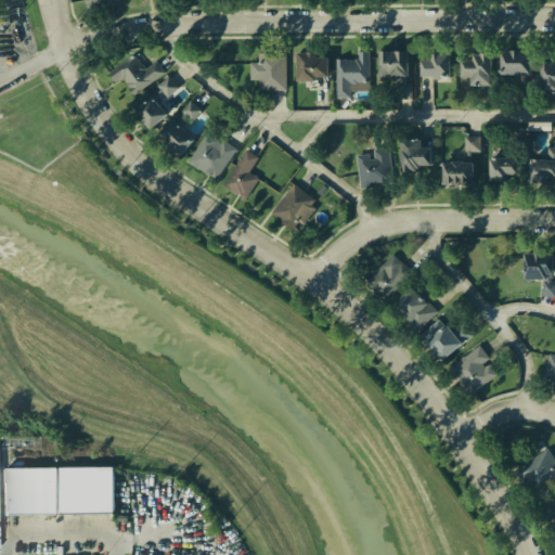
[(336,60),(346,60),(358,60),(358,51),(369,51),(369,81),(358,81),(349,81),(349,95),(336,95),(336,60)]
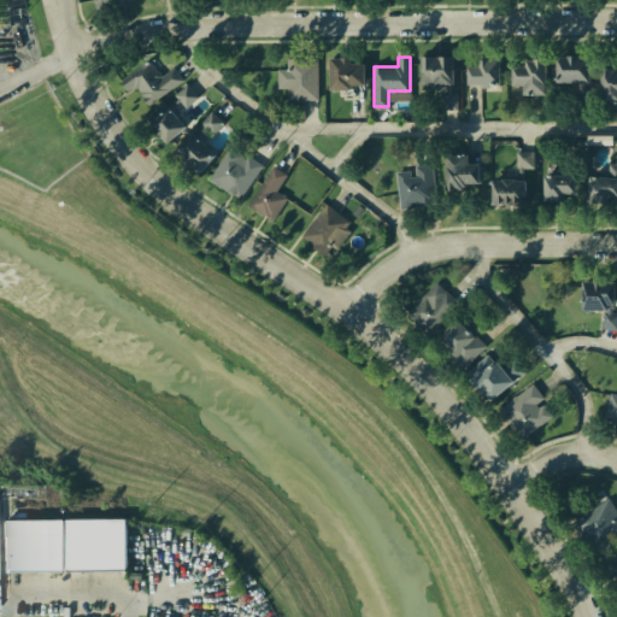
[(447,87),(419,88),(418,58),(451,57),(452,94),(458,93),(459,111),(440,112),(439,94),(447,94),(447,87)]
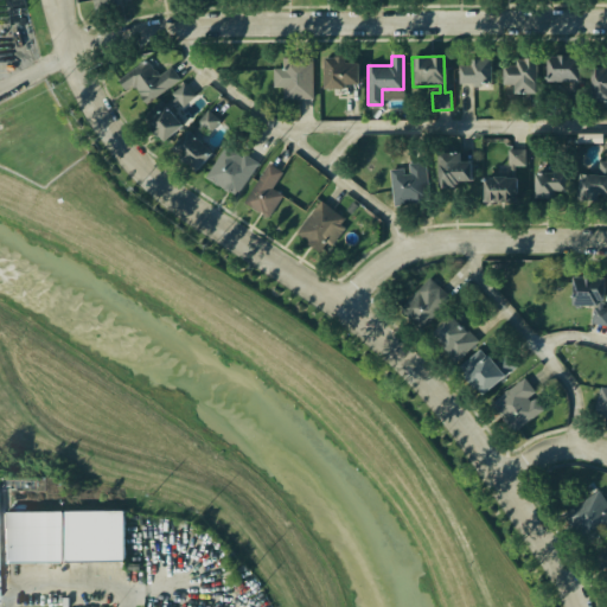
[(323,57),(344,57),(344,64),(356,64),(356,84),(344,83),(344,89),(323,89),(323,57)]
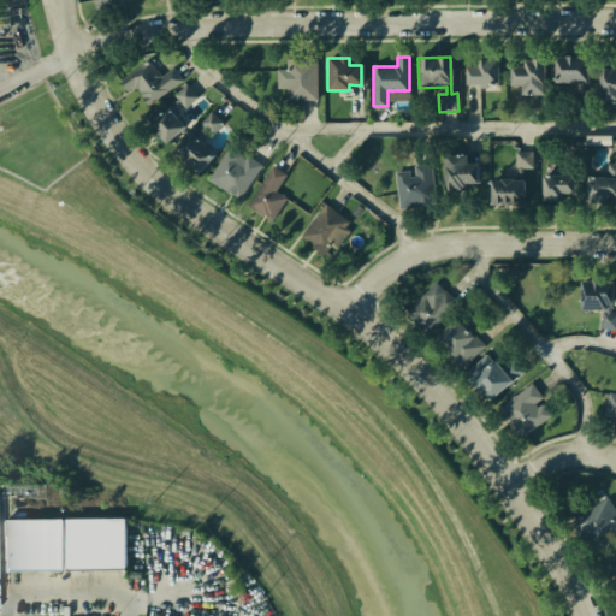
[(552,59),(590,58),(591,81),(554,82),(552,59)]
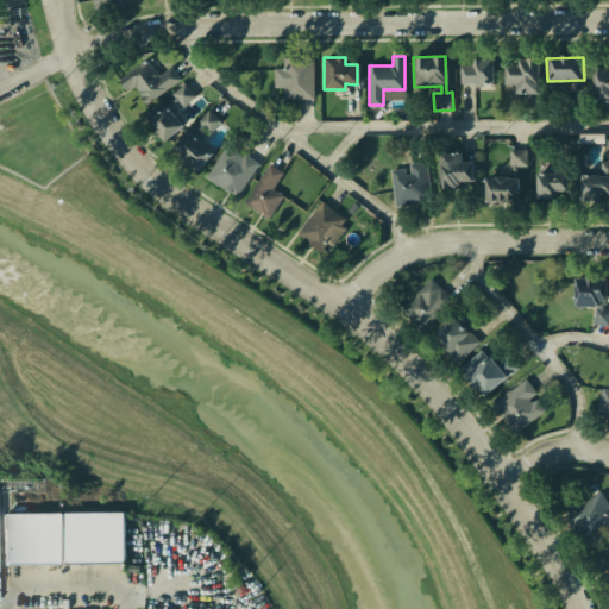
[(314,58),(314,98),(286,98),(286,88),(277,88),(277,71),(286,71),(286,58),(314,58)]
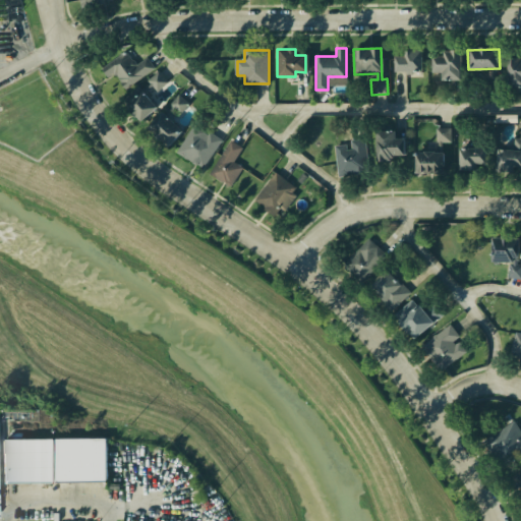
[(121,95),(102,69),(125,51),(136,65),(146,58),(154,68),(121,95)]
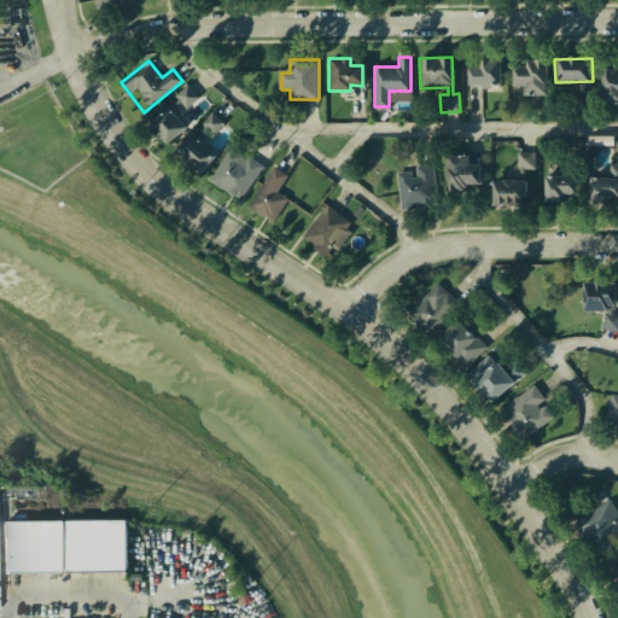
[(497,83),(467,83),(467,66),(478,66),(478,60),(497,60),(497,83)]
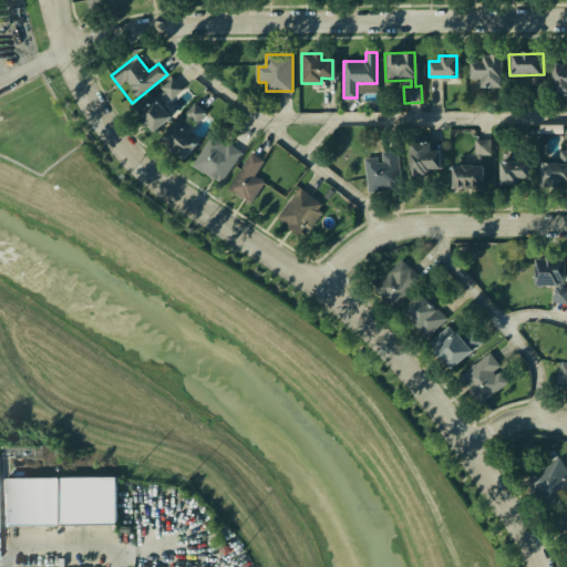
[(502,55),(502,86),(481,86),(481,78),(470,78),(470,62),(481,62),(481,55),(502,55)]
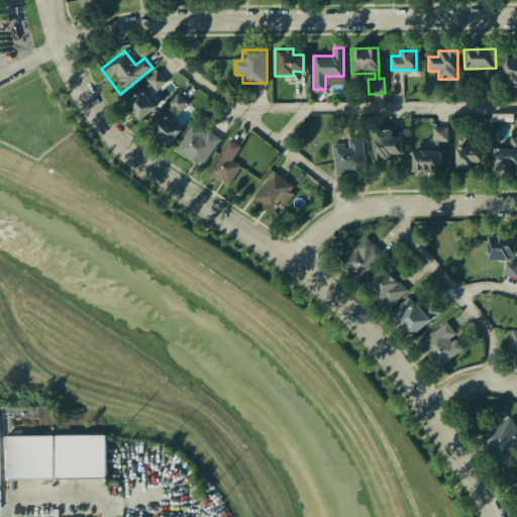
[(502,58),(516,56),(516,89),(509,89),(509,85),(503,85),(502,58)]
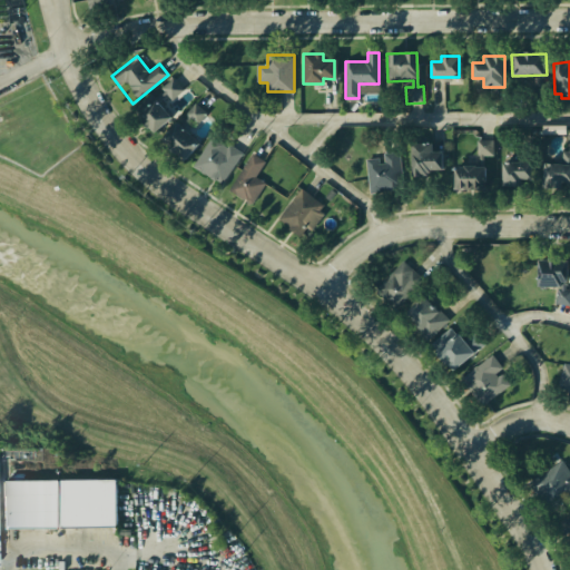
[(155,100),(154,100),(165,91),(161,87),(174,78),(183,89),(170,99),(167,95),(158,101),(170,117),(151,131),(137,115),(137,108),(145,107),(155,100)]
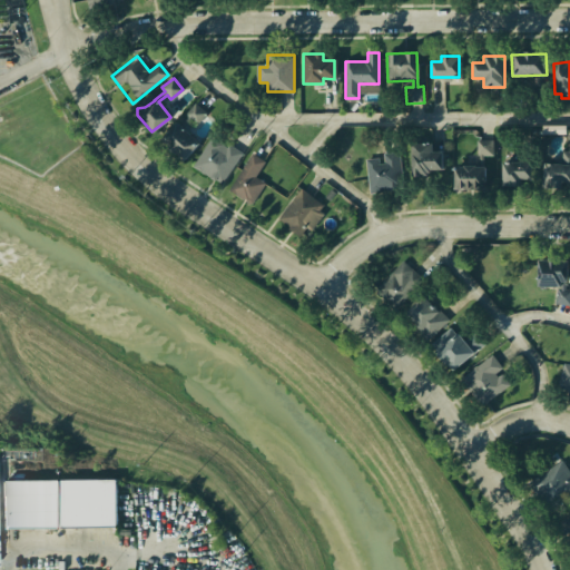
[(183,128),(194,138),(178,156),(160,140),(177,123),(179,125),(187,117),(185,115),(196,104),(207,114),(196,126),(190,120),(183,128)]
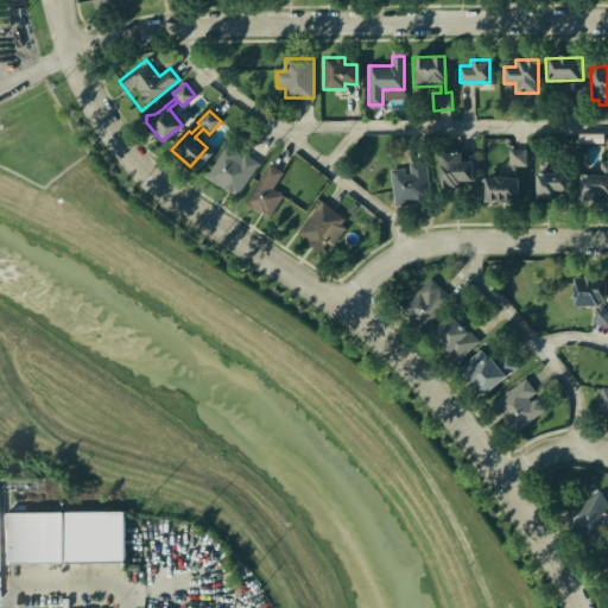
[(207,175),(227,147),(241,158),(245,153),(260,164),(236,196),(207,175)]
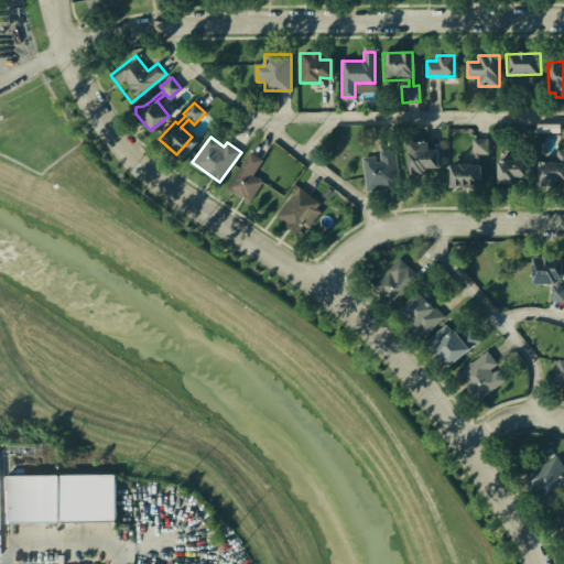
[(489,139),(473,139),(473,154),(489,154),(489,139)]
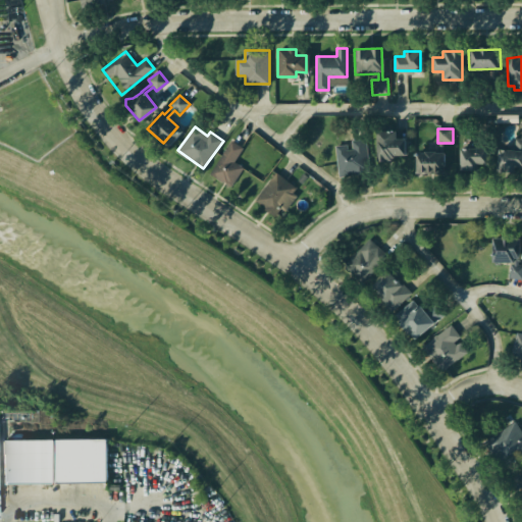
[(404,139),(405,154),(393,155),(393,159),(375,161),(374,142),(376,142),(375,133),(395,132),(395,140),(404,139)]
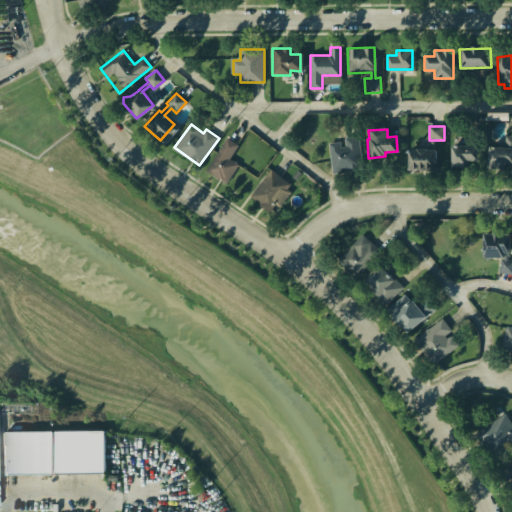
[(206,168),(227,137),(238,145),(229,157),(238,164),(226,182),(206,168)]
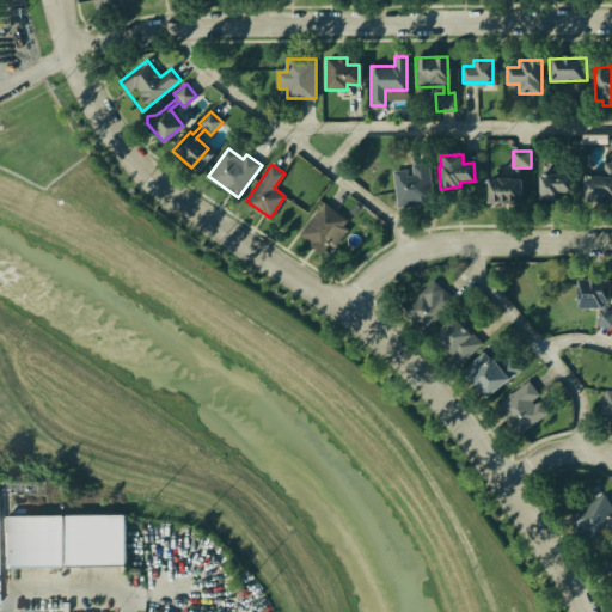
[(393,171),(408,169),(409,176),(414,175),(412,167),(430,165),(436,201),(398,207),(393,171)]
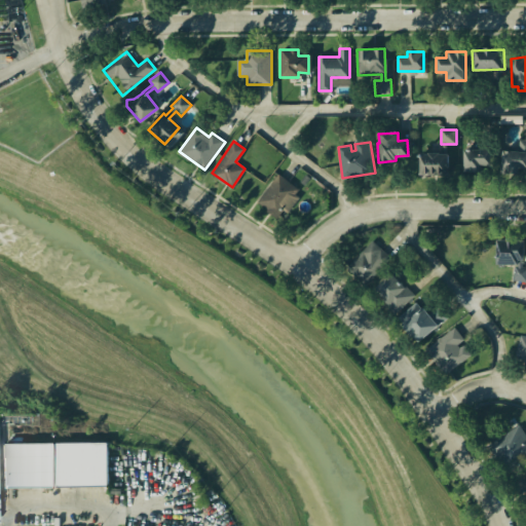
[(463,151),(490,150),(491,166),(476,166),(476,172),(463,172),(463,151)]
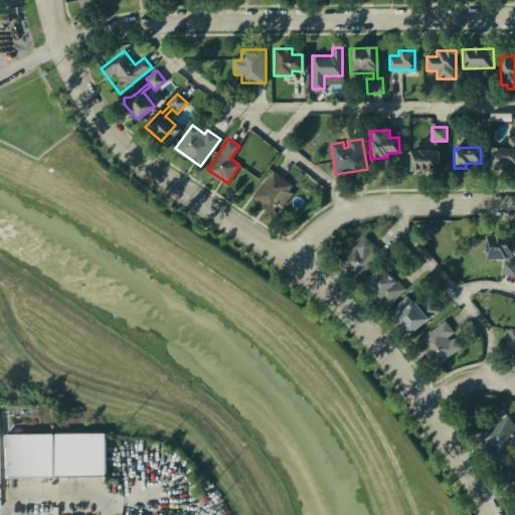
[(491,148),(514,149),(514,164),(490,163),(491,148)]
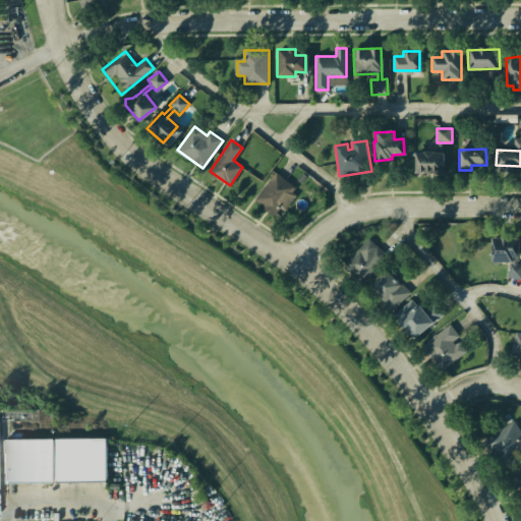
[(414,153),(443,154),(443,173),(414,173),(414,153)]
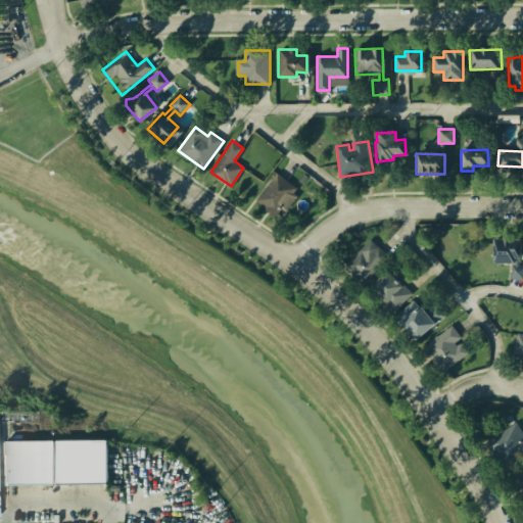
[(256,200),(275,173),(297,188),(293,194),(297,197),(286,212),(282,209),(278,216),(256,200)]
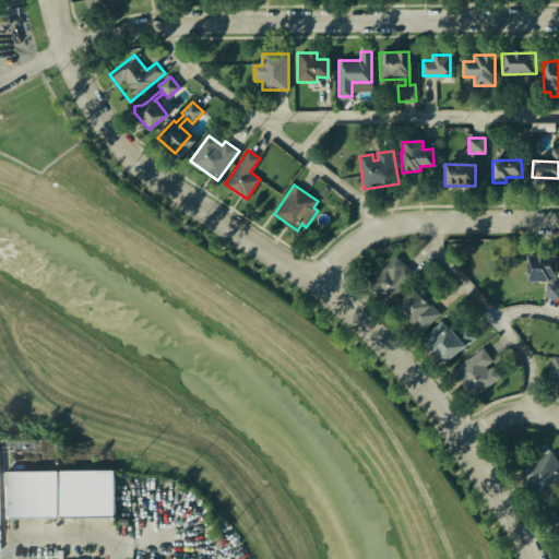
[(395,256),(415,275),(389,302),(369,284),(395,256)]
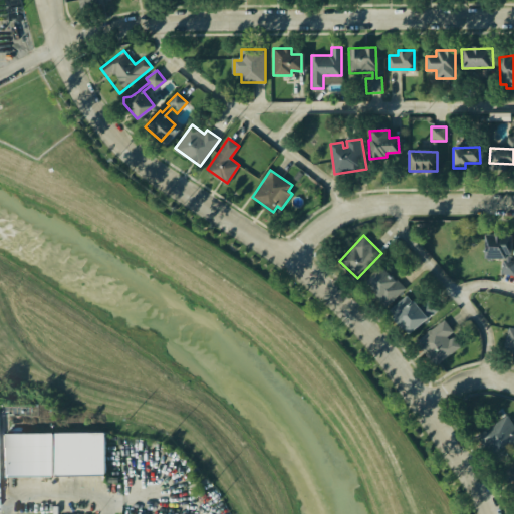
[(485,236),(509,236),(510,260),(513,260),(513,273),(501,273),(501,259),(507,259),(507,254),(503,254),(503,258),(485,258),(485,236)]
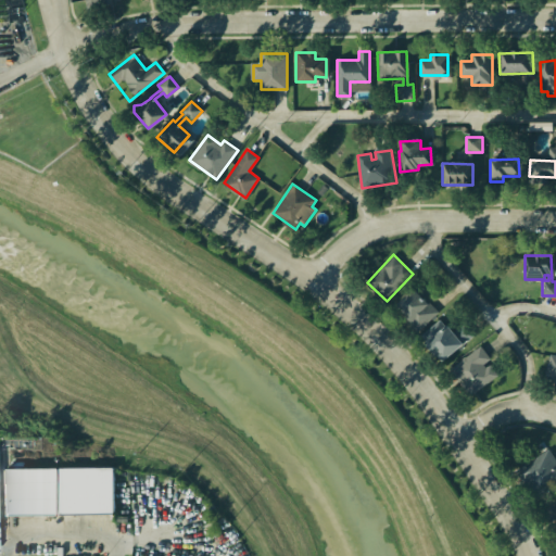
[(419,330),(399,305),(415,292),(426,304),(429,301),(439,314),(419,330)]
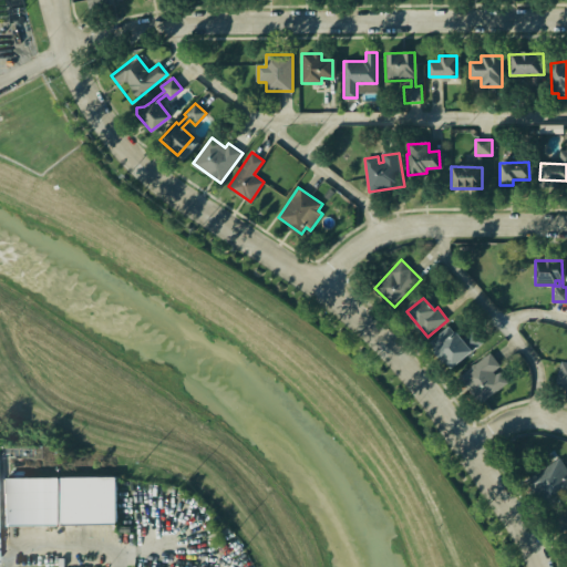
[(468,350),(447,368),(432,349),(435,347),(432,342),(447,329),(451,333),(453,331),(468,350)]
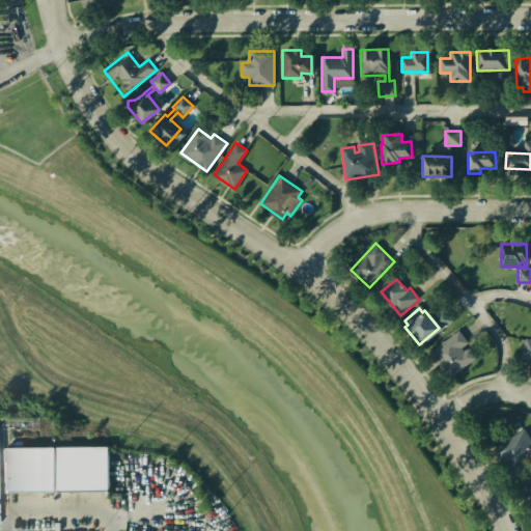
[(458,331),(468,343),(462,348),(464,351),(467,347),(475,359),(448,379),(428,353),(458,331)]
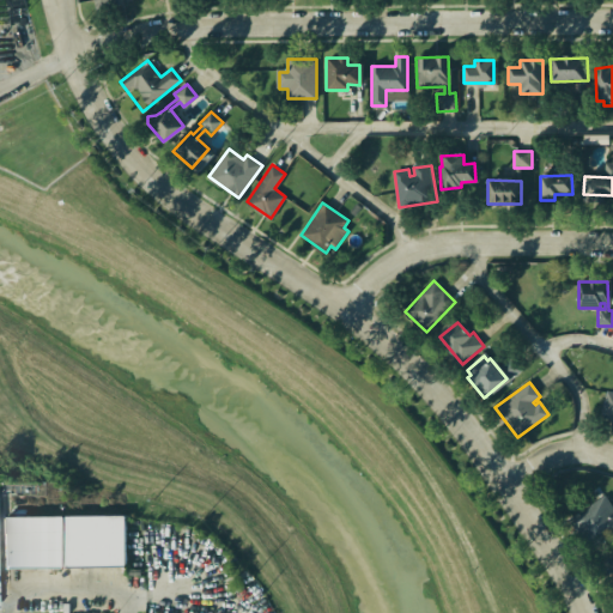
[(612,422),(596,418),(605,388),(612,389),(612,422)]
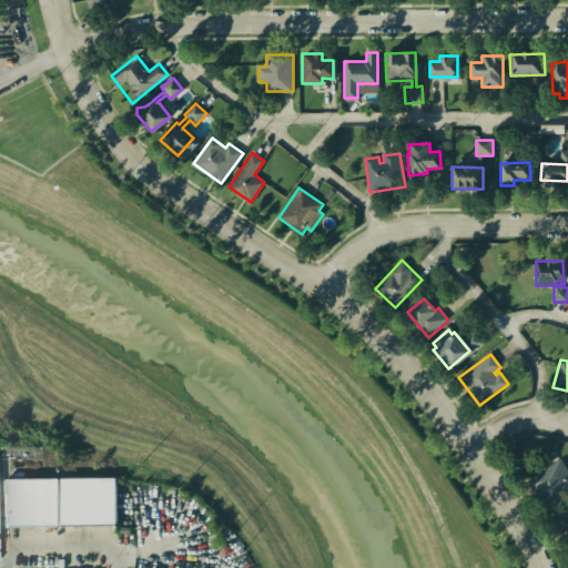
[(530,478),(560,459),(567,472),(567,501),(551,513),(530,478)]
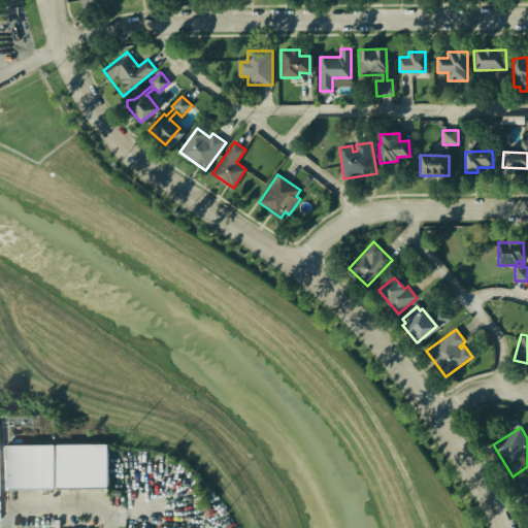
[(3,447),(4,490),(109,487),(108,443),(3,447)]
